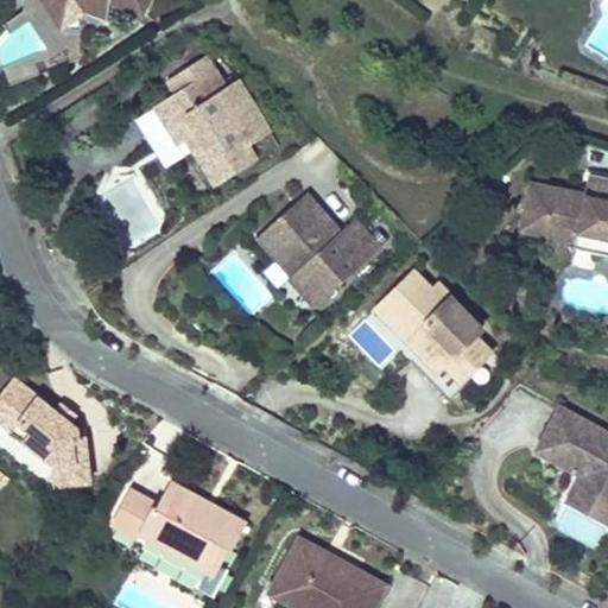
[(93,0),(103,0),(138,16),(144,0),(45,0),(54,12),(69,16),(93,0)]
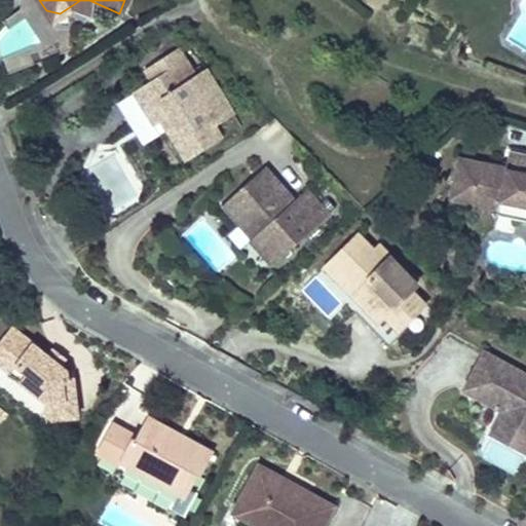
[(84,11),(88,0),(80,0),(60,13),(83,19),(84,11)]
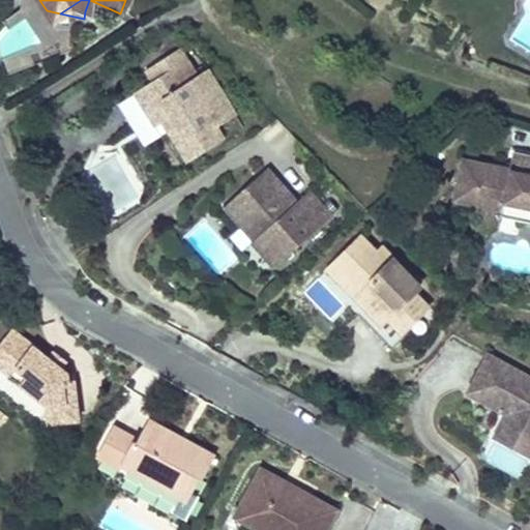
[(179,48),(162,59),(168,68),(150,80),(131,93),(156,127),(136,134),(145,148),(170,133),(188,163),(225,141),(217,129),(236,116),(223,95),(215,100),(210,91),(216,85),(207,68),(197,72),(190,61),(179,48)]
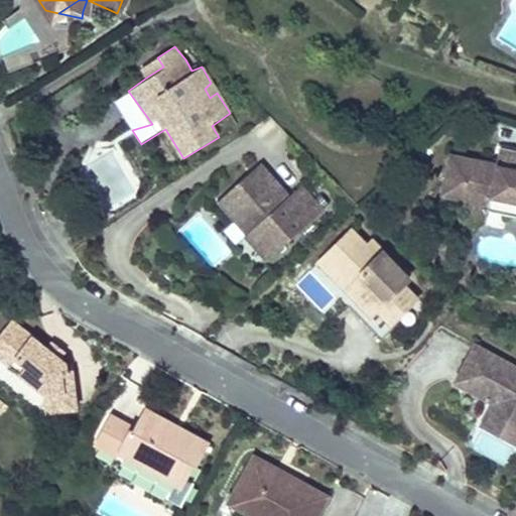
[(163,67),(157,57),(141,69),(146,78),(163,67)]
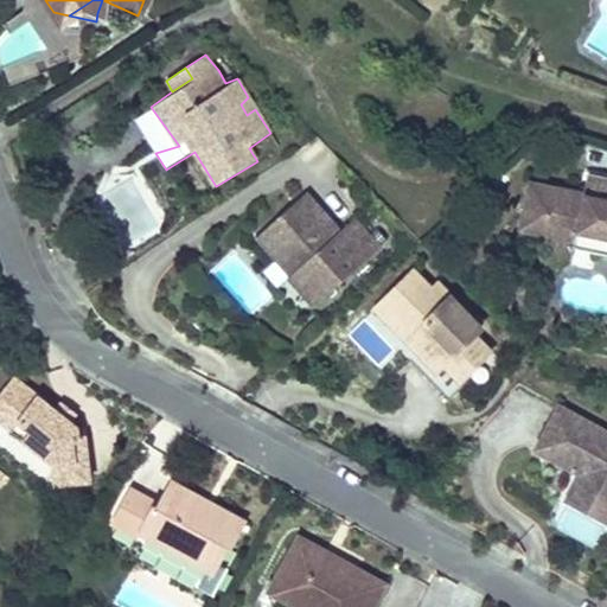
[(133,119),(155,153),(179,146),(151,107),(133,119)]
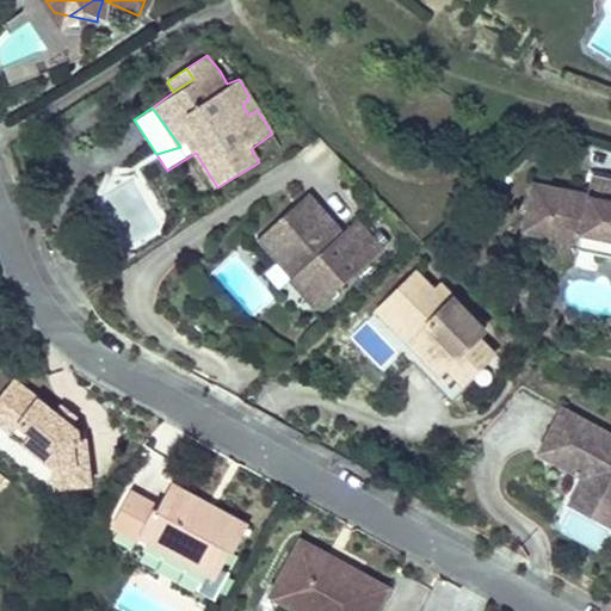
[(610,184),(588,181),(587,191),(531,181),(520,233),(576,242),(576,250),(610,255),(610,184)]
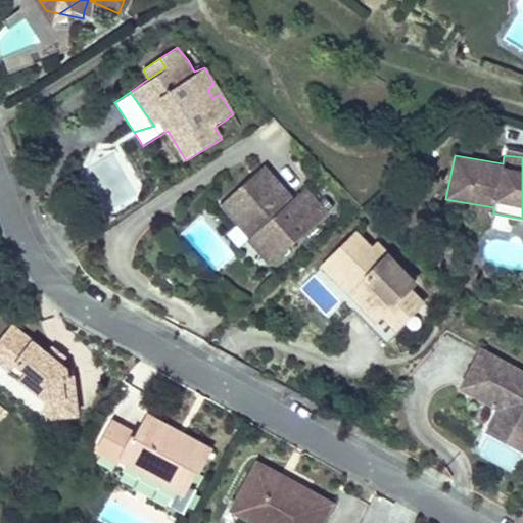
[(269,176),(262,170),(225,203),(272,259),(325,214),(283,165),(269,176)]
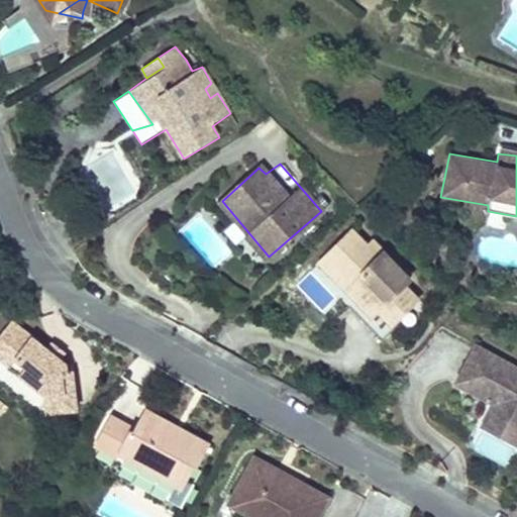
[(410,298),(416,292),(410,287),(413,279),(375,242),(371,246),(355,231),(329,256),(340,270),(335,276),(357,300),(352,306),(388,342),(401,330),(396,325),(417,306),(410,298)]
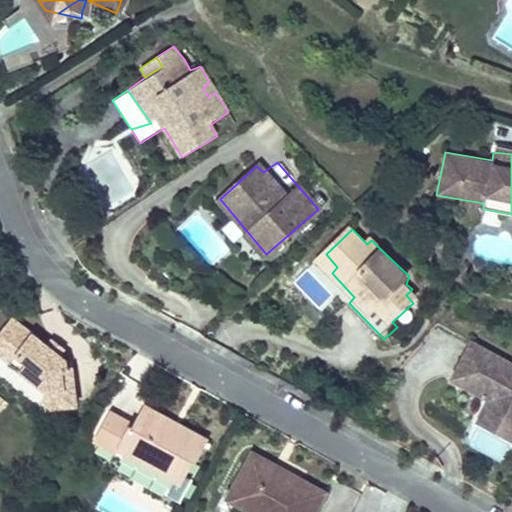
[(419,297),(412,289),(406,295),(413,303),(419,297)]
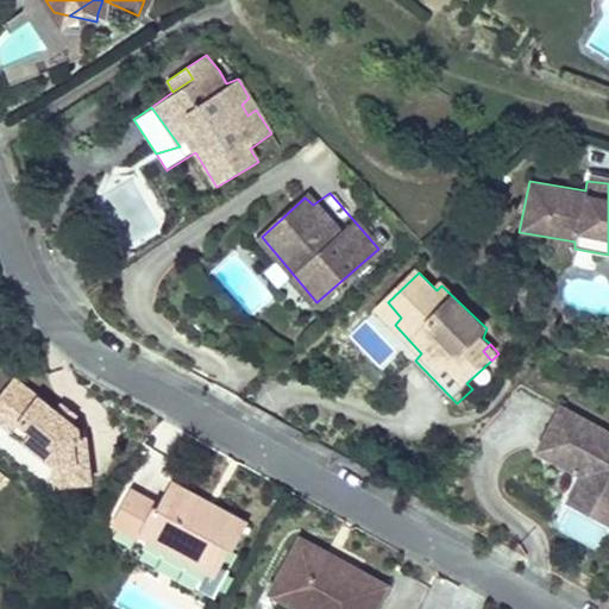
[(0,406),(0,425),(27,446),(36,434),(8,412),(26,390),(17,383),(0,406)]
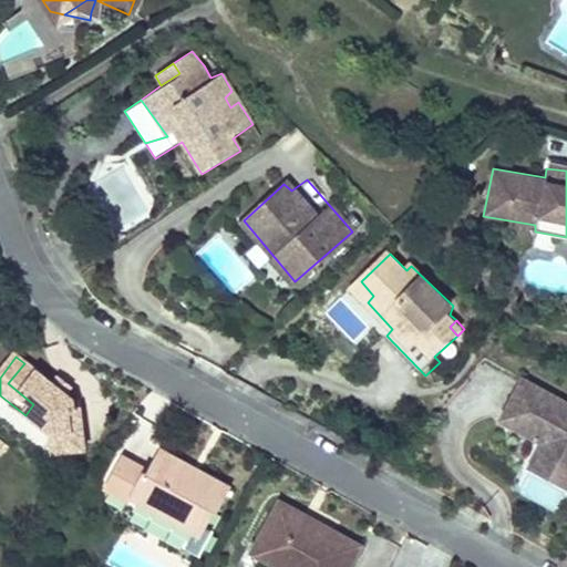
[(33,404),(26,415),(52,435),(58,456),(92,451),(85,413),(80,414),(75,411),(74,403),(65,395),(52,385),(24,363),(8,383),(33,404)]
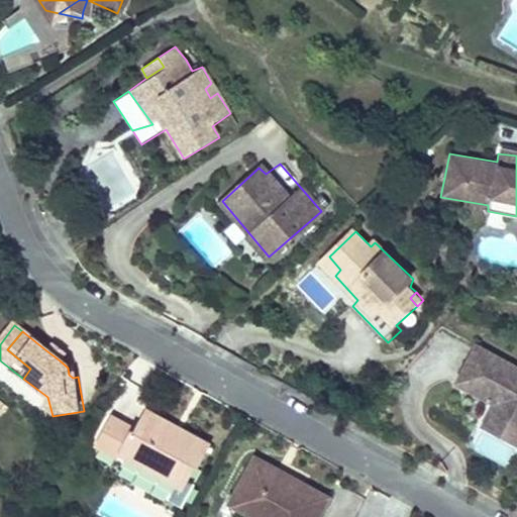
[(491,411),(516,427),(516,366),(476,343),(456,378),(485,396),(497,393),(501,404),(495,405),(491,411)]
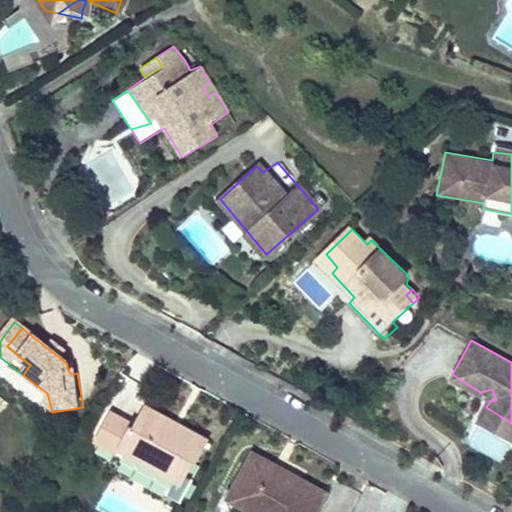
[(47,348),(59,357),(64,349),(54,341),(47,348)]
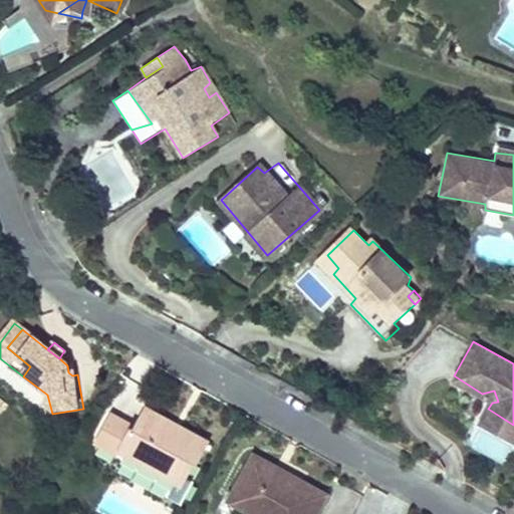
[(513,442),(513,441),(513,425),(488,409),(481,421),(513,442)]
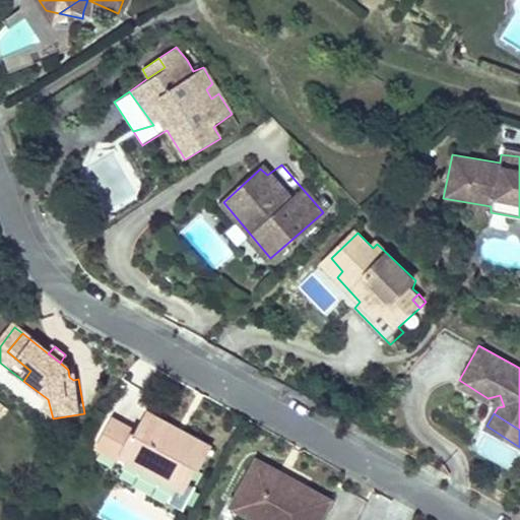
[(169,427),(149,416),(143,429),(118,414),(102,443),(131,460),(178,485),(186,490),(197,471),(201,472),(211,451),(189,438),(187,444),(167,433),(169,427)]
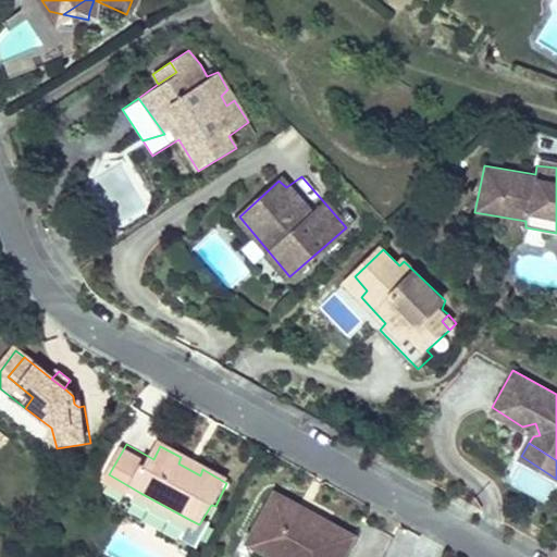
[(202,469),(181,457),(178,463),(200,475),(202,469)]
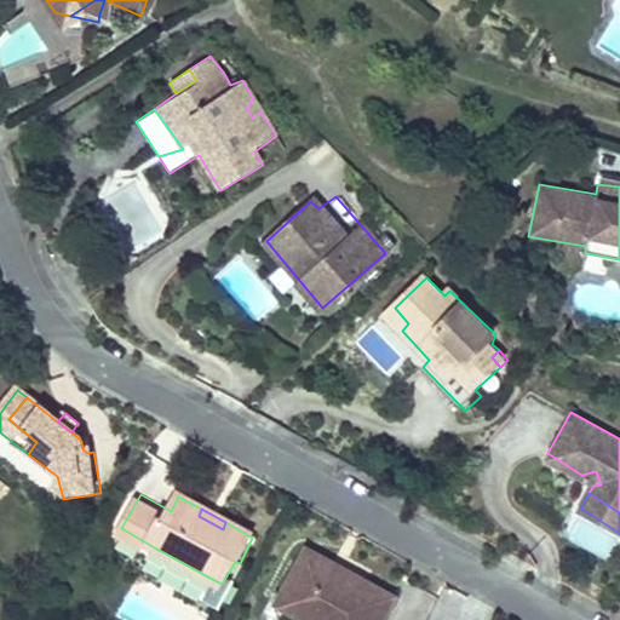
[(212,579),(156,549),(151,557),(205,589),(212,579)]
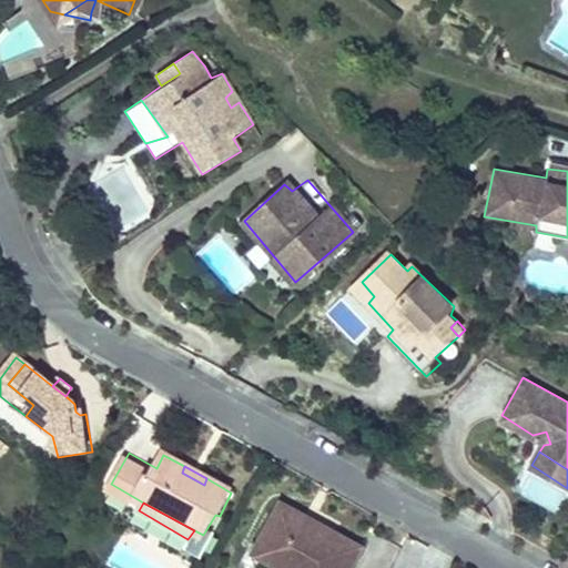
[(307,519),(282,506),(255,554),(281,566),(286,558),(304,567),(350,567),(359,550),(335,537),(333,541),(304,526),(307,519)]
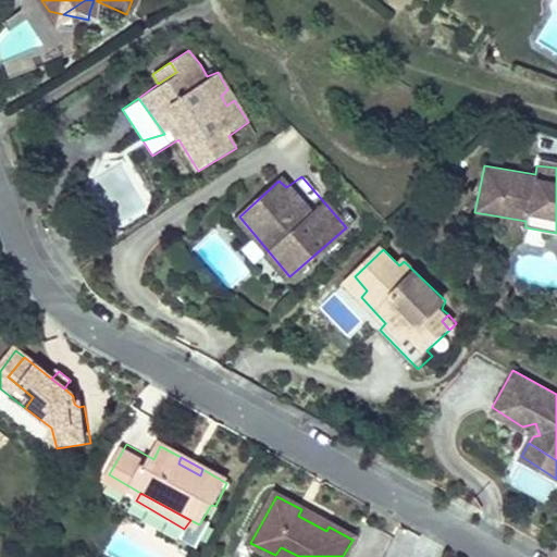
All buildings are outlined.
